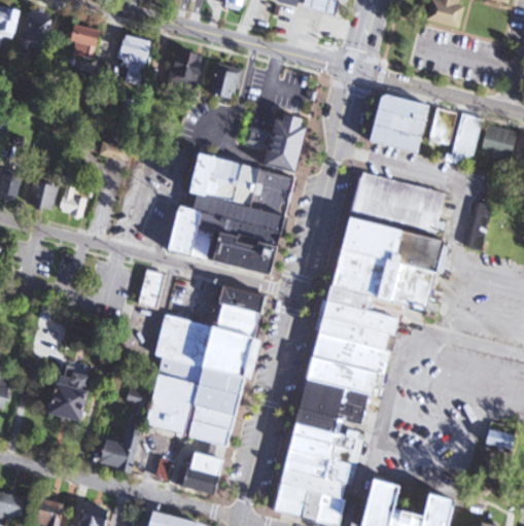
[(225,0),(224,6),(241,10),(244,0),(225,0)]
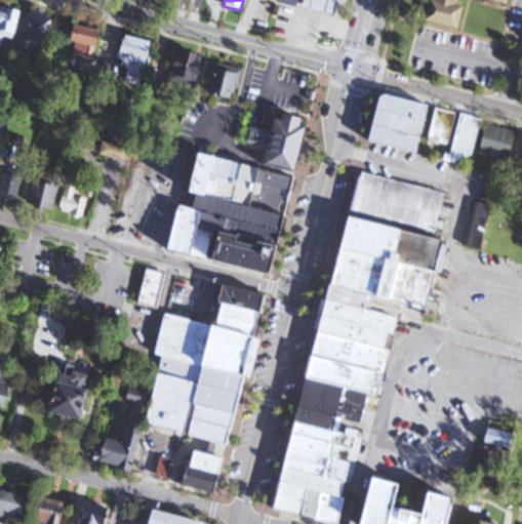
[(305,0),(304,7),(334,15),(338,0),(305,0)]
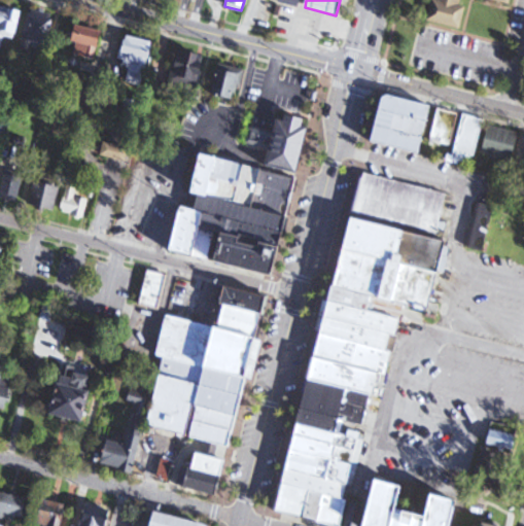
[(500,0),(510,2),(510,0),(433,0),(429,21),(460,28),(464,6),(459,5),(460,0),(500,0)]
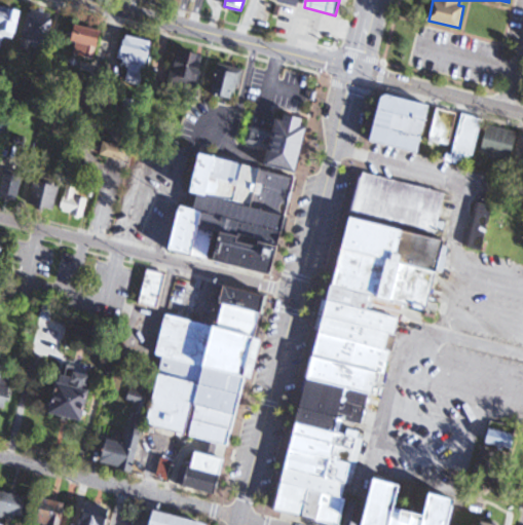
[(20,10),(0,5),(0,44),(2,35),(13,37),(20,10)]
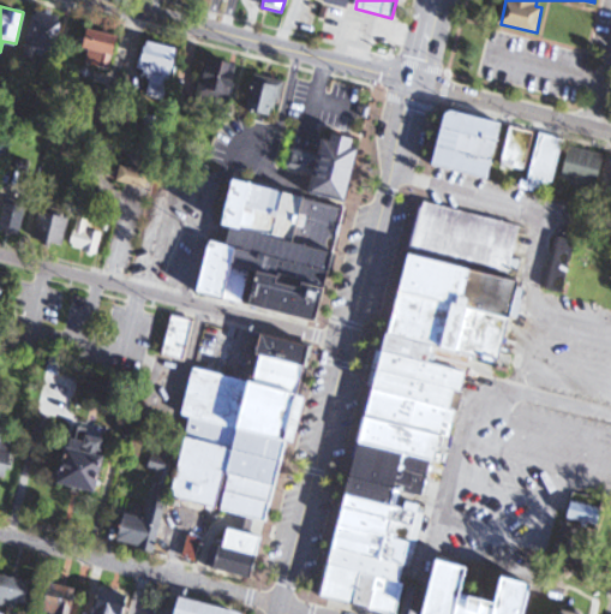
[(30,11),(21,61),(33,63),(35,48),(53,52),(60,17),(30,11)]
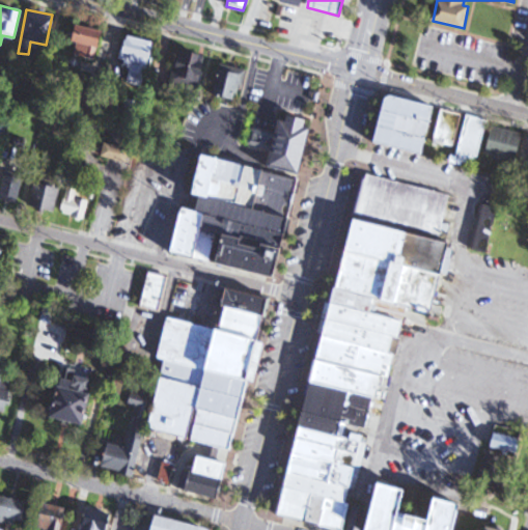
[(101,30),(76,25),(68,55),(94,60),(101,30)]
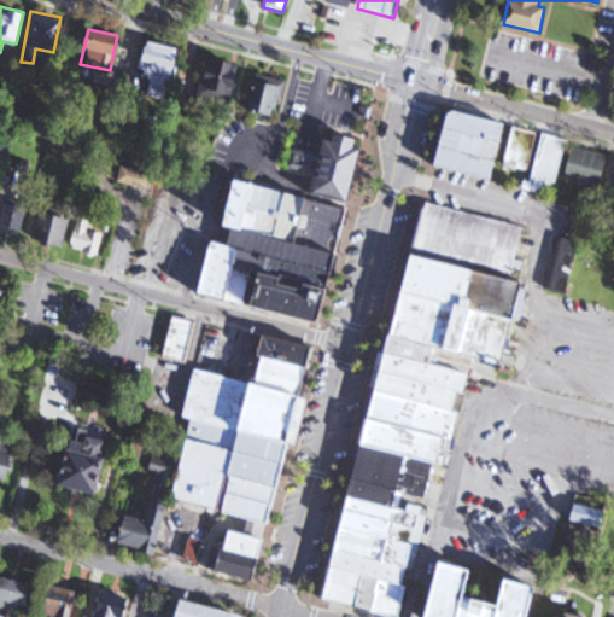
[(144,95),(163,102),(180,51),(146,40),(135,70),(150,75),(144,95)]
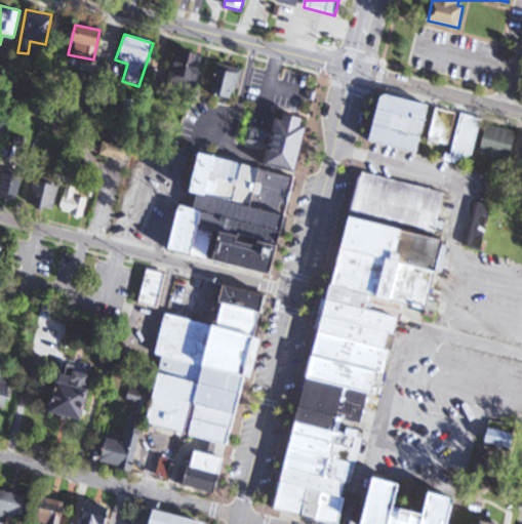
[(204,56),(179,49),(168,84),(193,92),(204,56)]
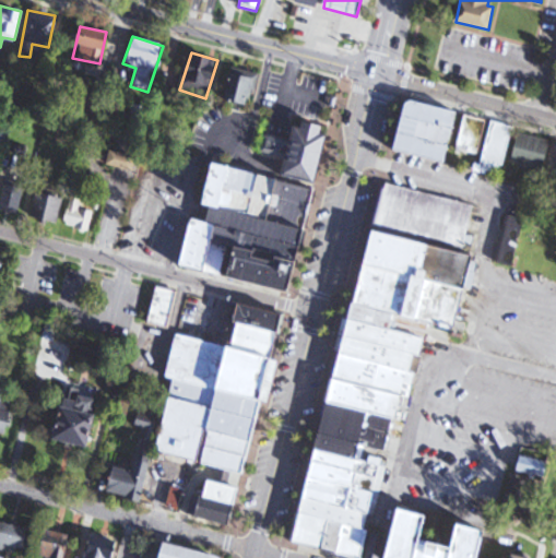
[(223,98),(246,105),(255,76),(232,69),(223,98)]
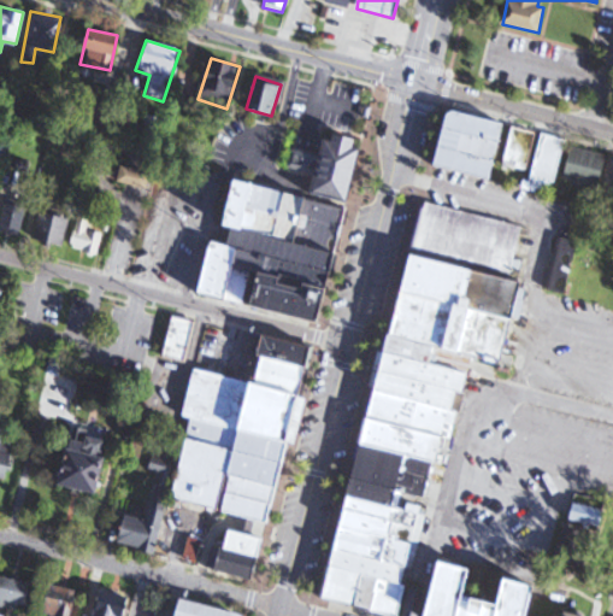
[(491,179),(505,123),(448,110),(435,165),(491,179)]
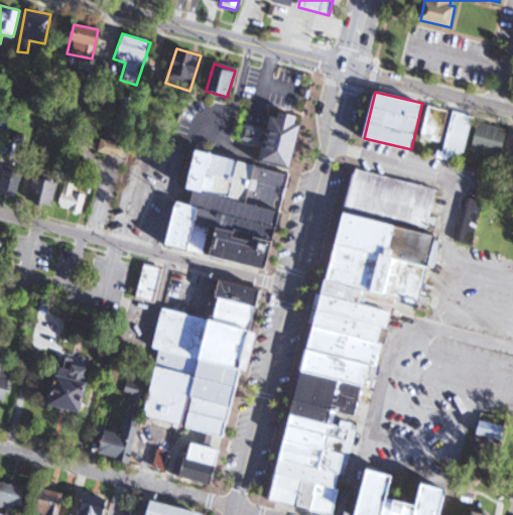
[(440,142),(445,108),(424,106),(420,139),(440,142)]
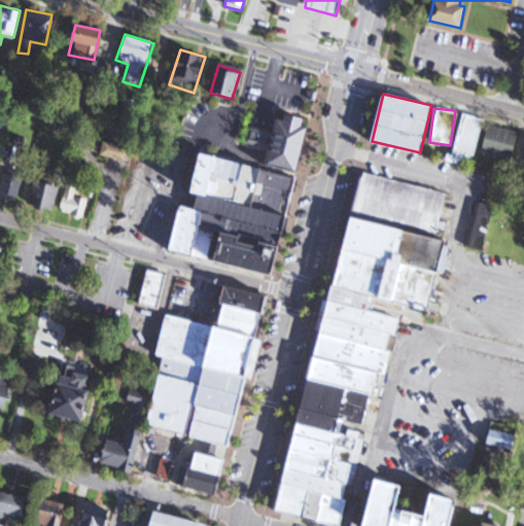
[(299,172),(311,121),(279,113),(267,164),(299,172)]
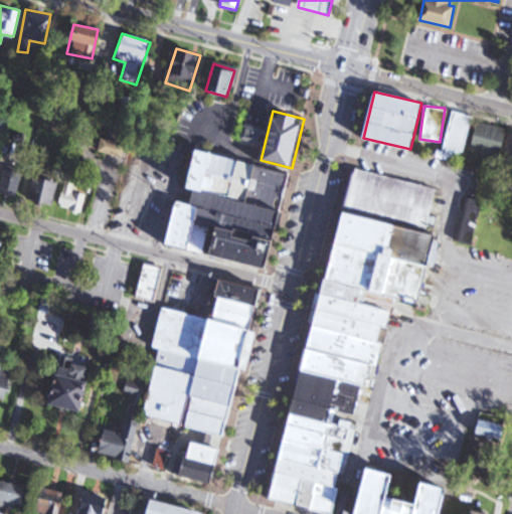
[(471,116),(450,111),(438,157),(459,162),(471,116)]
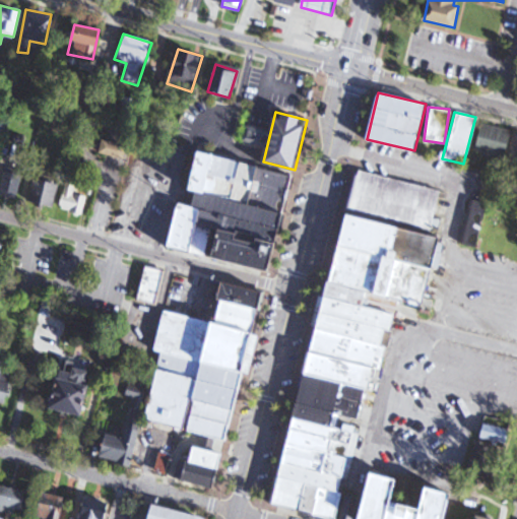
[(510,130),(480,123),(473,151),(503,158),(510,130)]
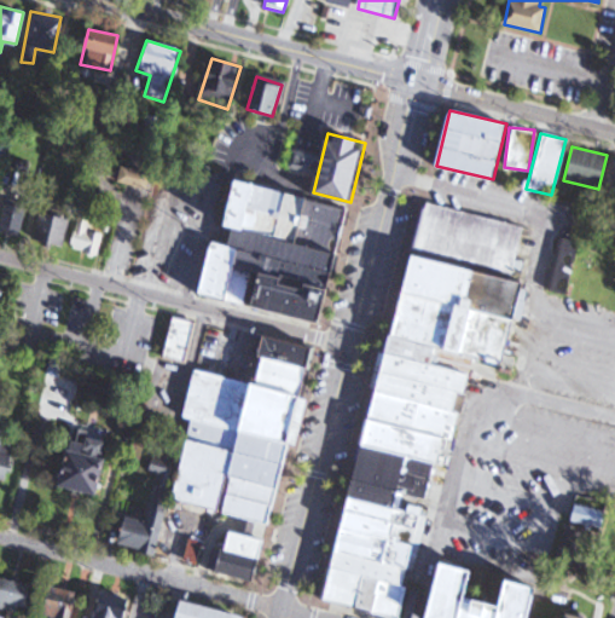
[(116,182),(145,190),(149,174),(120,166),(116,182)]
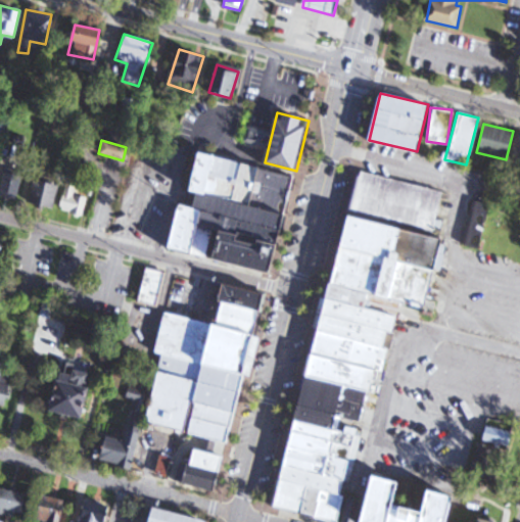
[(202,151),(193,188),(283,211),(293,175),(202,151)]
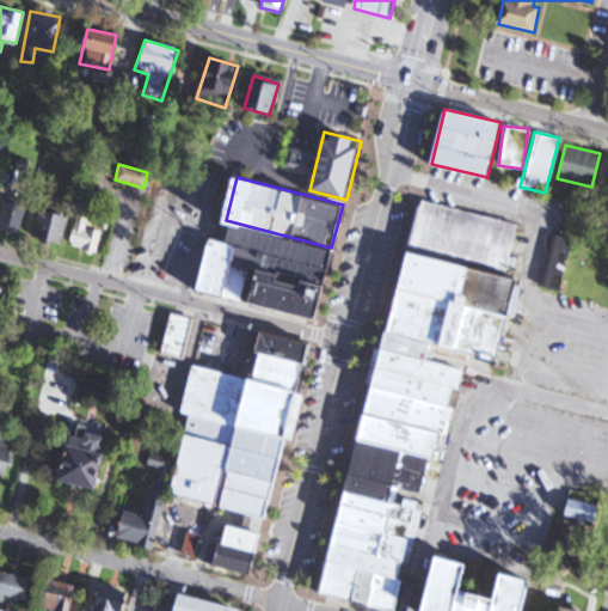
[(19,234),(25,206),(4,201),(0,215),(0,230),(19,234)]
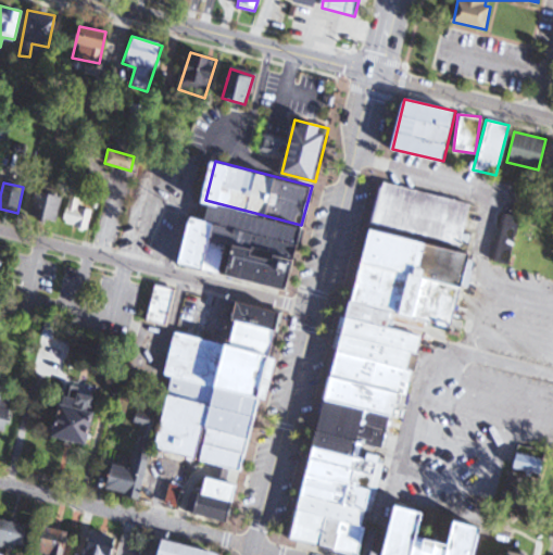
[(292,540),(362,554),(368,554),(375,531),(366,529),(382,453),(390,417),(402,420),(424,322),(455,329),(474,249),(461,246),(470,202),(381,183),(372,227),(362,225),(292,540)]
